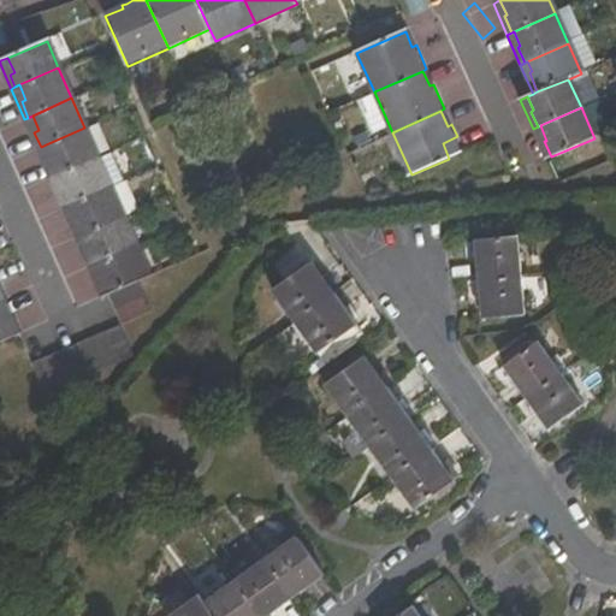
[(39,130),(33,116),(28,118),(24,119),(36,148),(41,147),(34,132),(39,130)]
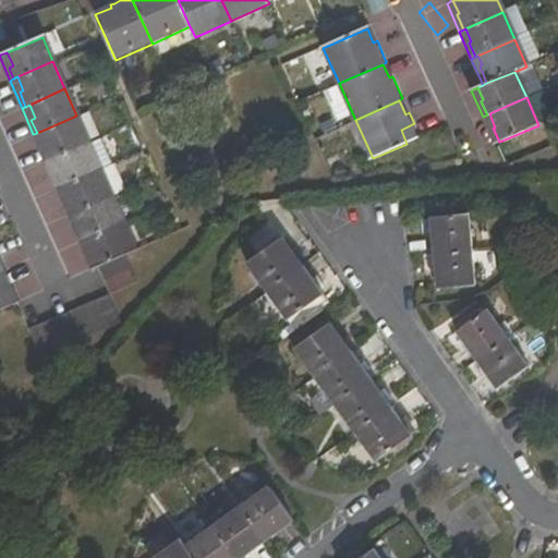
[(495,128),(489,113),(487,114),(483,117),(495,144),(499,142),(493,128),(495,128)]
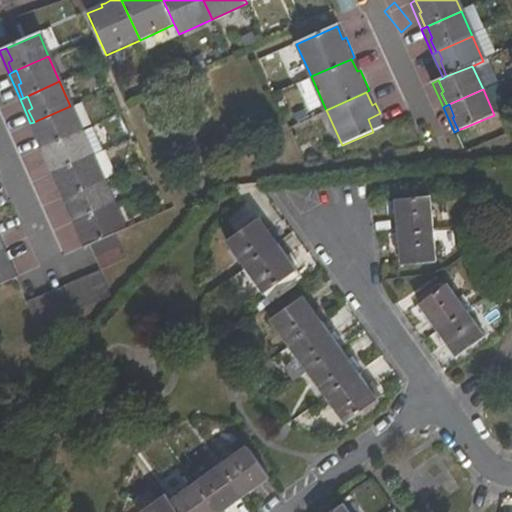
[(48,142),(80,129),(70,106),(38,120),(42,132),(39,133),(44,144),(48,142)]
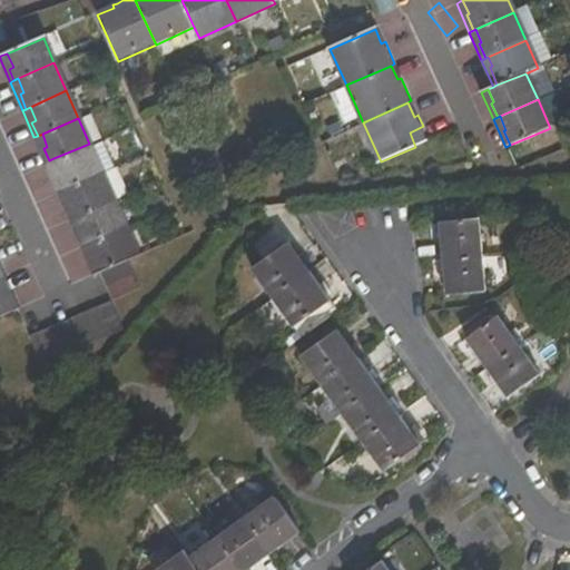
[(415,147),(429,140),(423,126),(410,133),(415,147)]
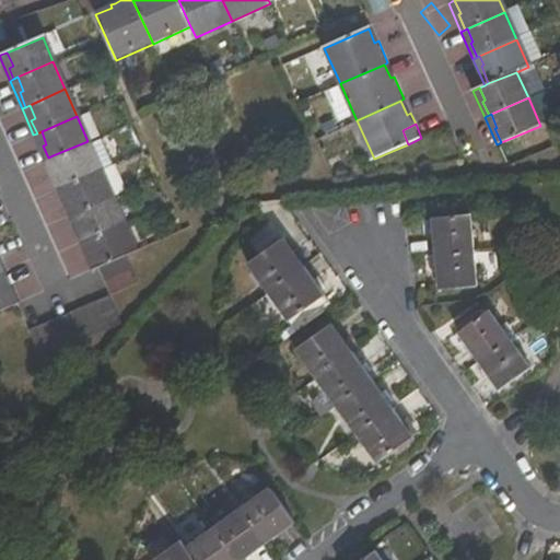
[(42,131),(37,133),(33,135),(44,160),(48,158),(43,146),(46,144),(42,131)]
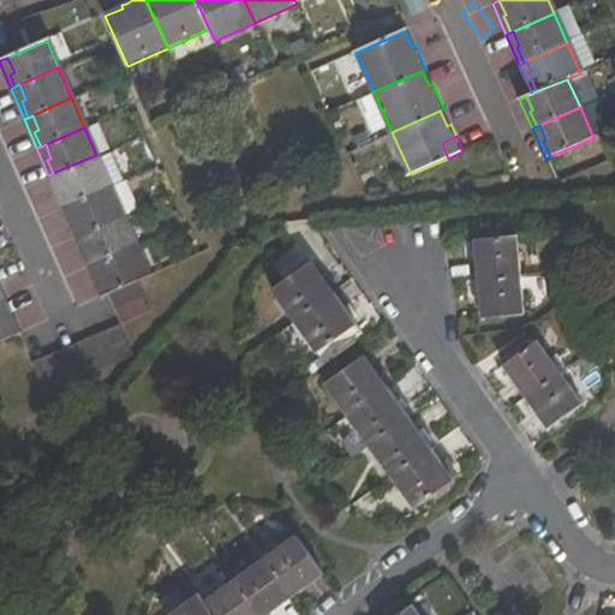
[(71,203),(109,186),(96,155),(58,171),(64,185),(59,187),(66,204),(71,203)]
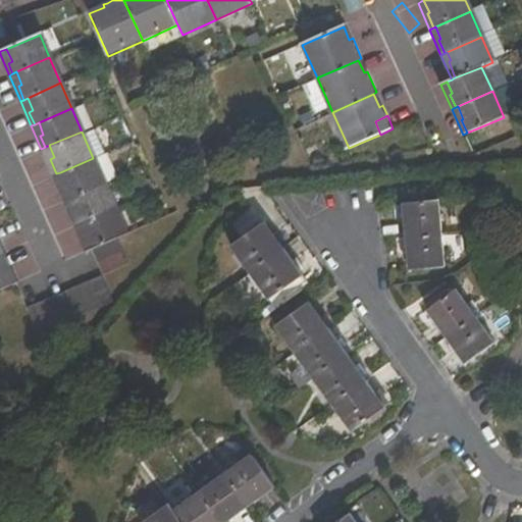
[(49,145),(45,147),(41,149),(52,175),(56,173),(50,159),(54,157),(49,145)]
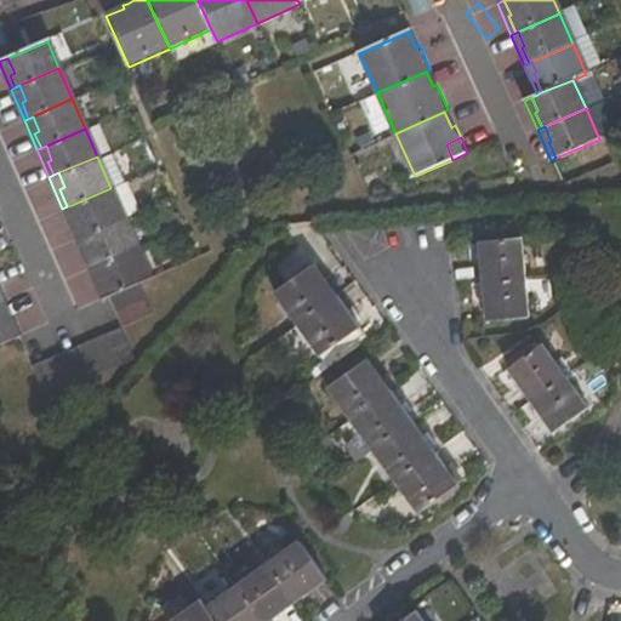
[(85,234),(124,218),(110,188),(72,205),(78,221),(74,223),(80,237),(85,234)]
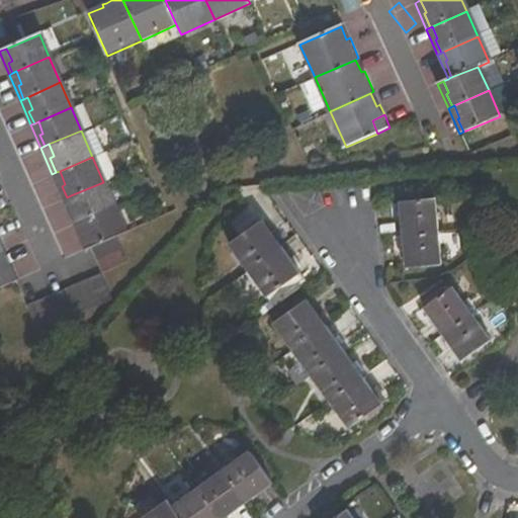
[(60,171),(56,172),(52,174),(64,199),(67,197),(62,186),(65,184),(60,171)]
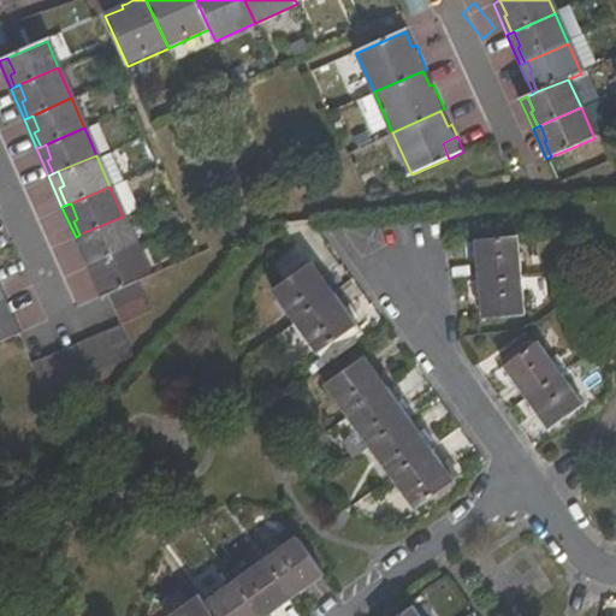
[(98,262),(136,247),(123,217),(84,232),(92,248),(87,252),(93,265),(98,262)]
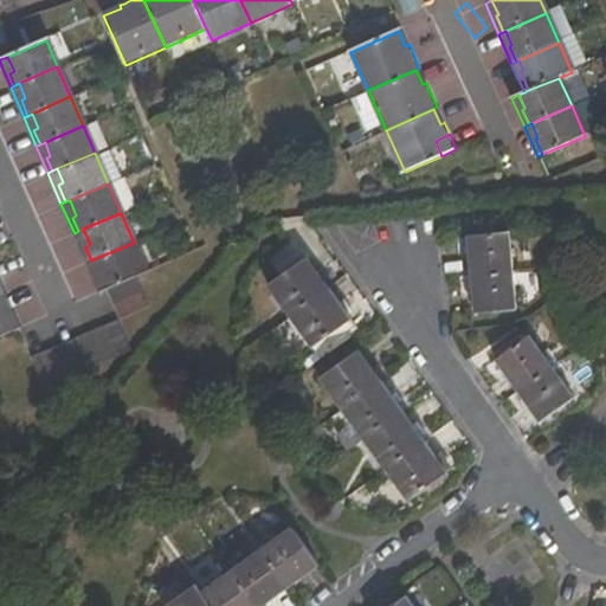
[(83,229),(78,231),(75,233),(86,262),(91,260),(85,247),(90,244),(83,229)]
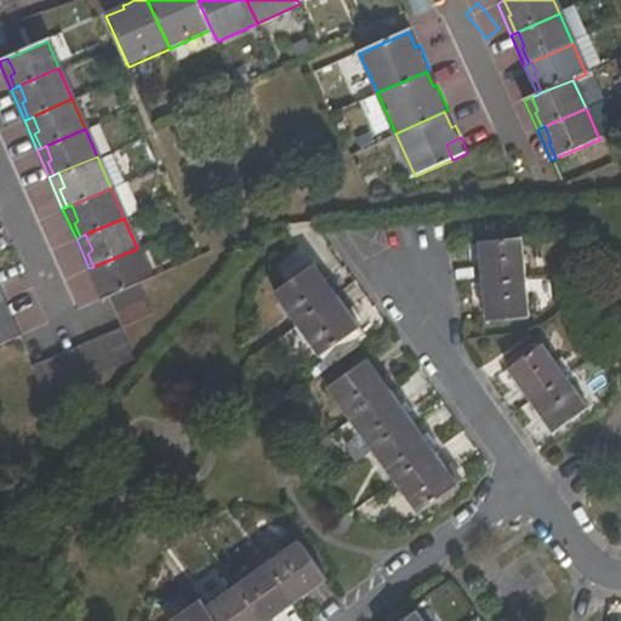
[(523,238),(480,243),(484,281),(527,278),(523,238)]
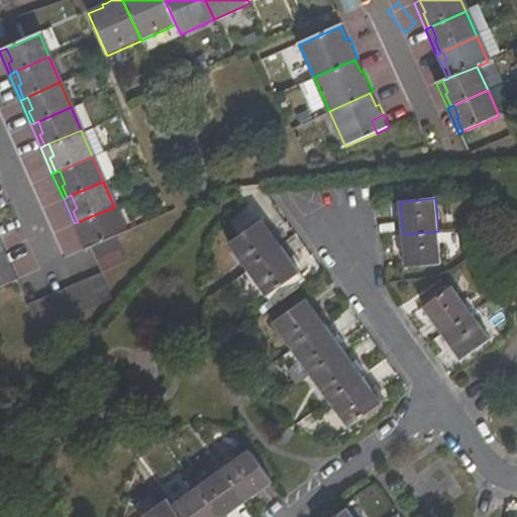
[(114,207),(82,220),(88,233),(85,235),(90,246),(117,235),(125,232),(114,207)]
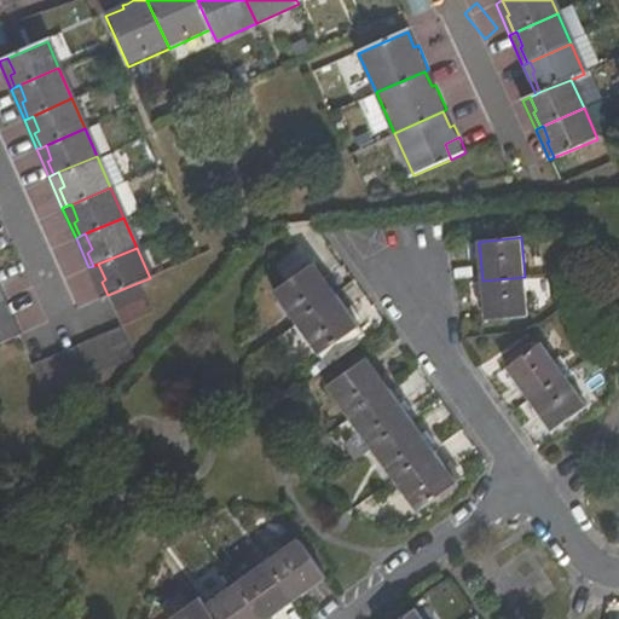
[(316,262),(275,291),(296,323),(337,294),(316,262)]
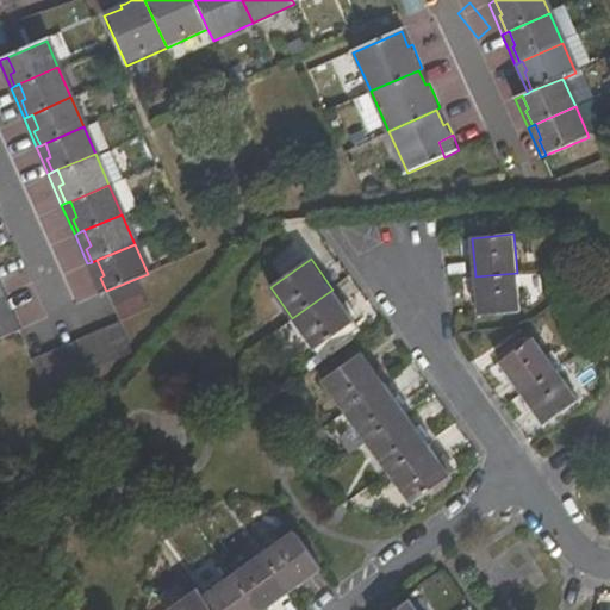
[(87,263),(100,294),(106,291),(100,278),(104,275),(97,260),(92,262),(87,263)]
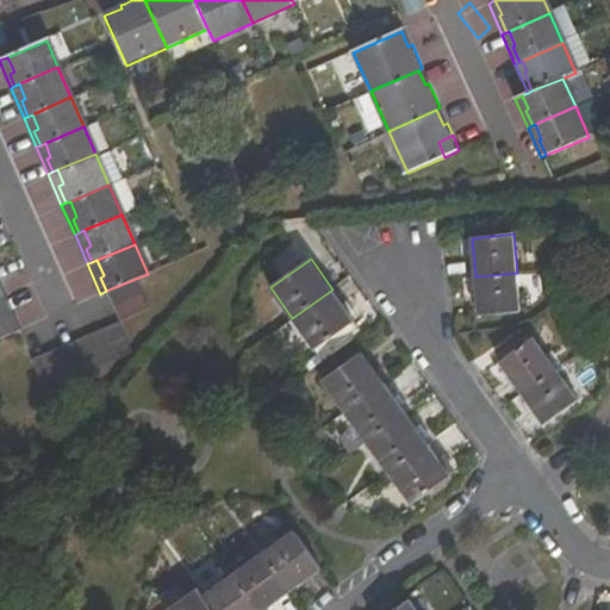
[(517,273),(475,277),(479,315),(521,311),(517,273)]
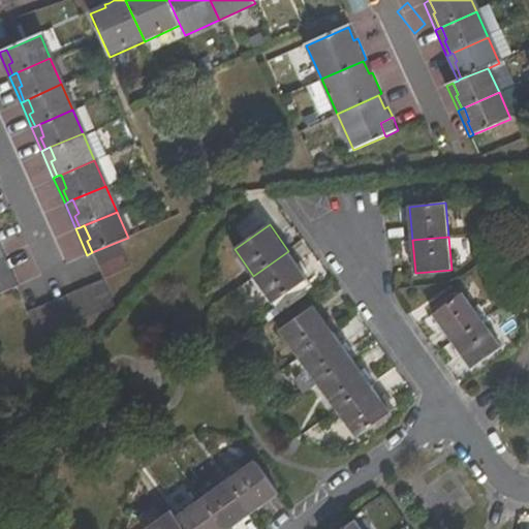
[(131,268),(120,241),(92,252),(103,279),(131,268)]
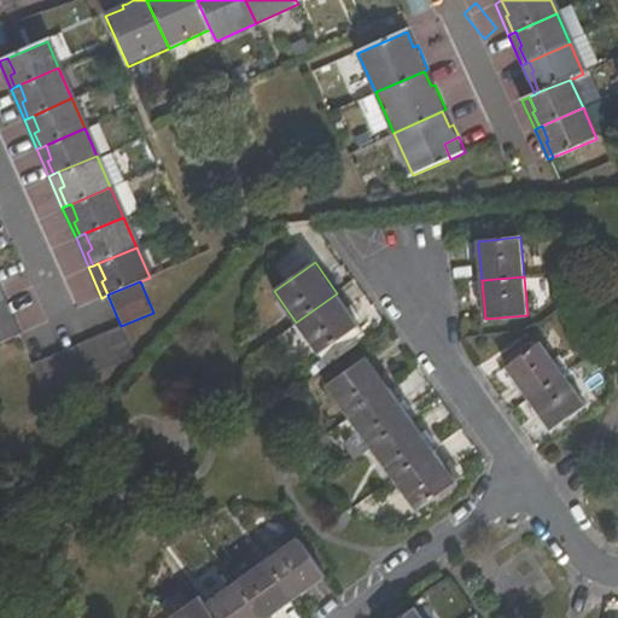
[(337,293),(296,322),(319,355),(360,326),(337,293)]
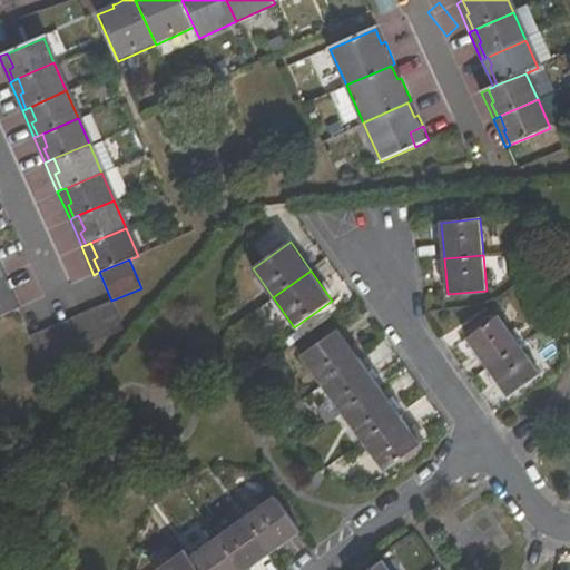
[(21,307),(7,275),(2,277),(17,310),(21,307)]
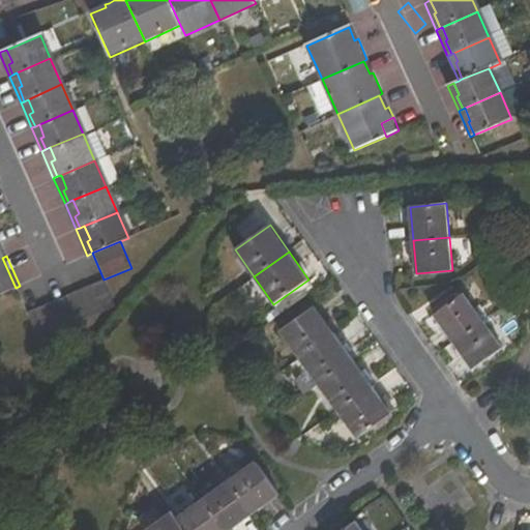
[(2,258),(0,258),(0,294),(16,288),(2,258)]
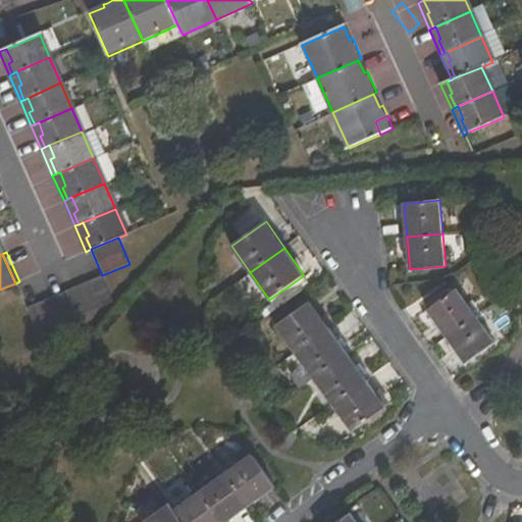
[(40,335),(114,303),(102,275),(31,307),(28,308),(40,335)]
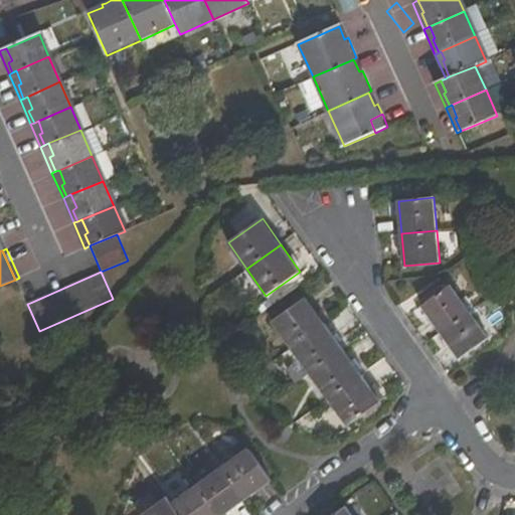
[(452,286),(422,307),(441,332),(470,311),(452,286)]
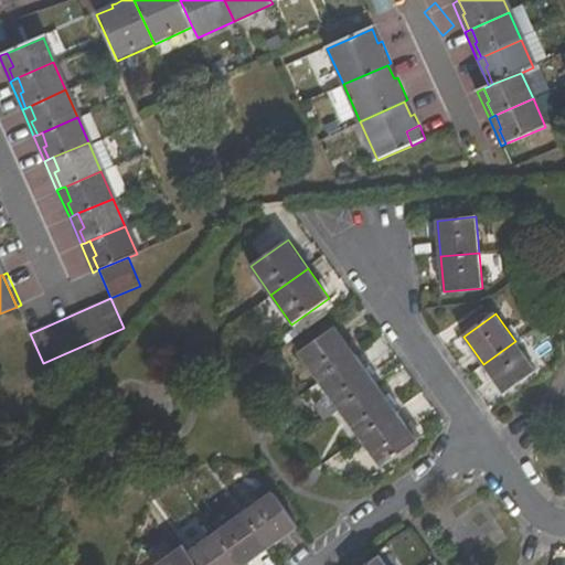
[(322,386),(360,359),(337,327),(299,353),(322,386)]
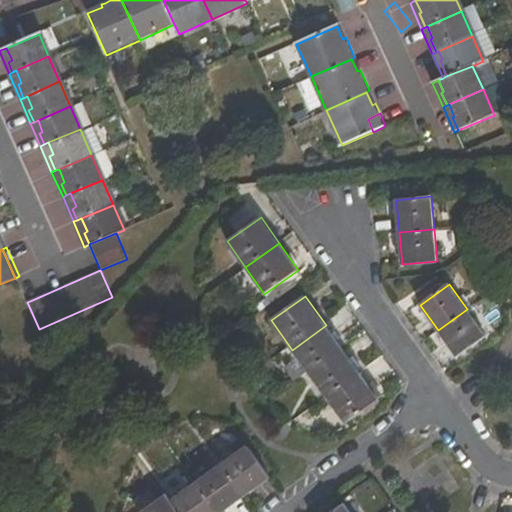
[(467,309),(438,330),(456,356),(486,335),(467,309)]
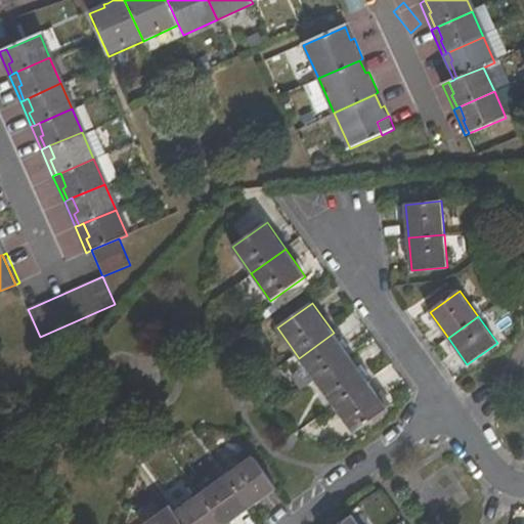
[(334,333),(299,358),(317,383),(351,358),(334,333)]
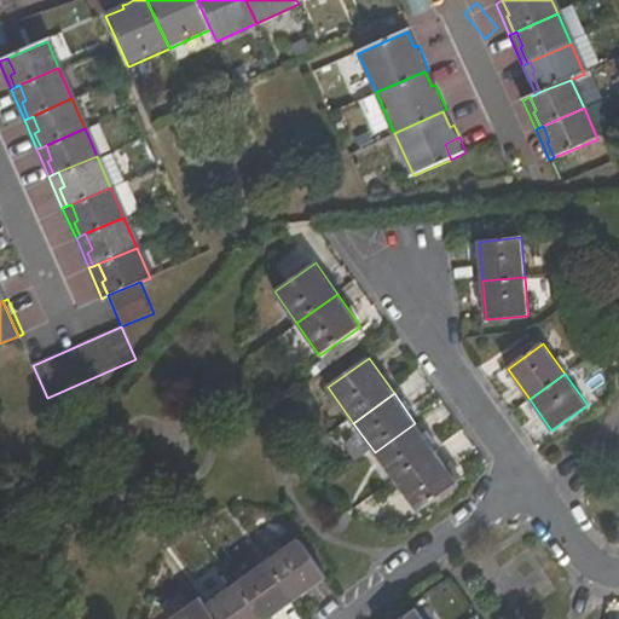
[(397,484),(438,455),(415,423),(375,452),(397,484)]
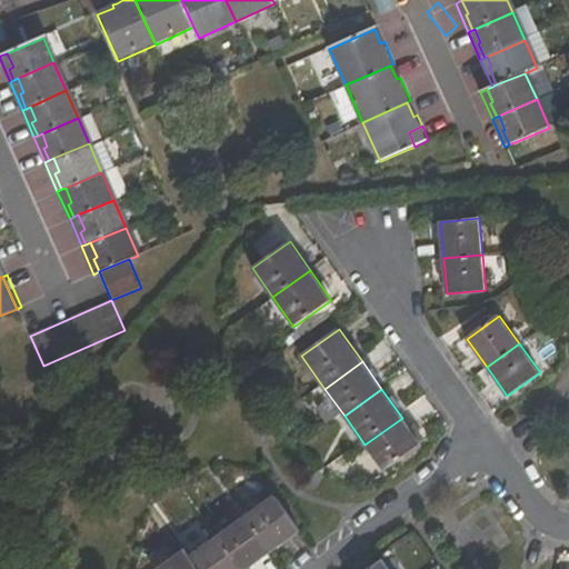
[(365,445),(385,472),(421,445),(402,418),(365,445)]
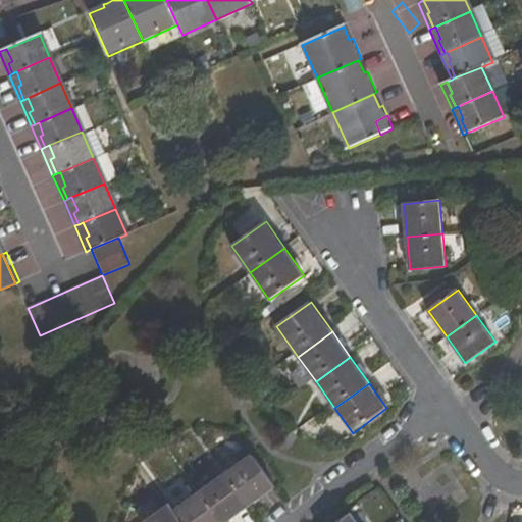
[(252,454),(225,473),(249,507),(276,486),(252,454)]
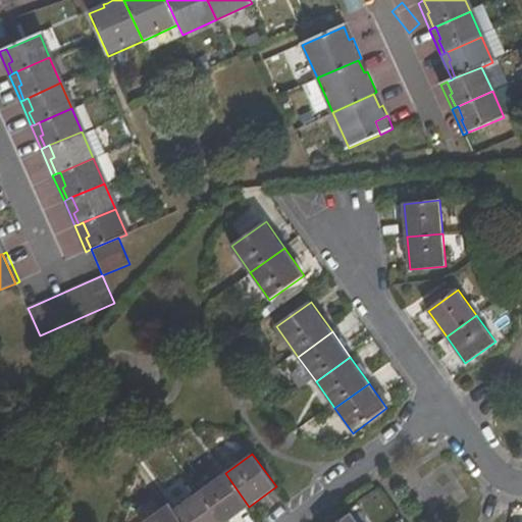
[(219,521),(226,521),(249,507),(225,473),(199,492),(219,521)]
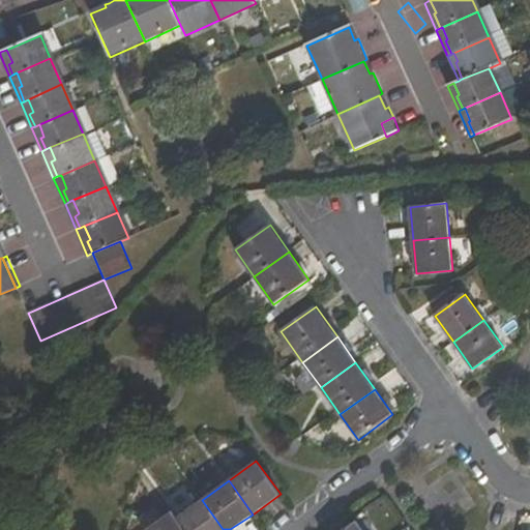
[(184,529),(223,529),(202,500),(176,519),(184,529)]
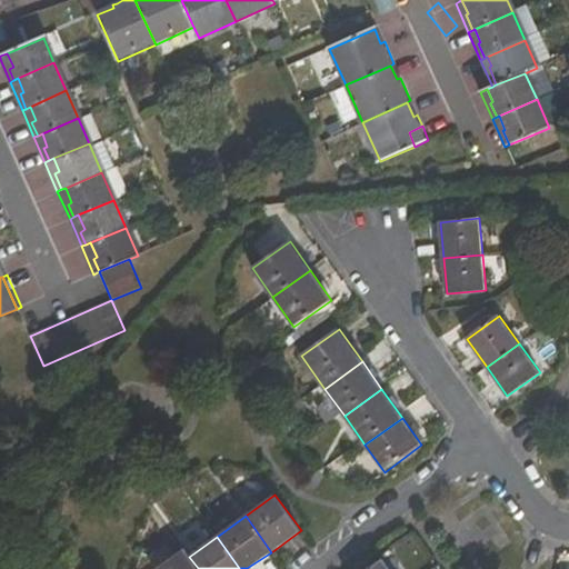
[(198,568),(189,557),(185,550),(156,568),(198,568)]
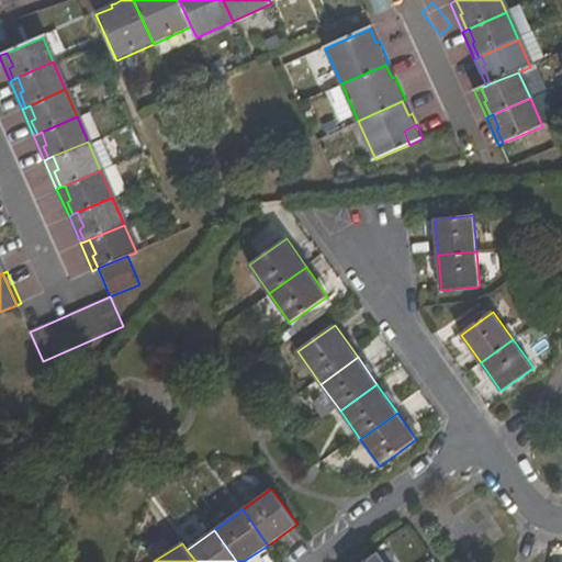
[(385,561),(379,552),(364,561),(385,561)]
